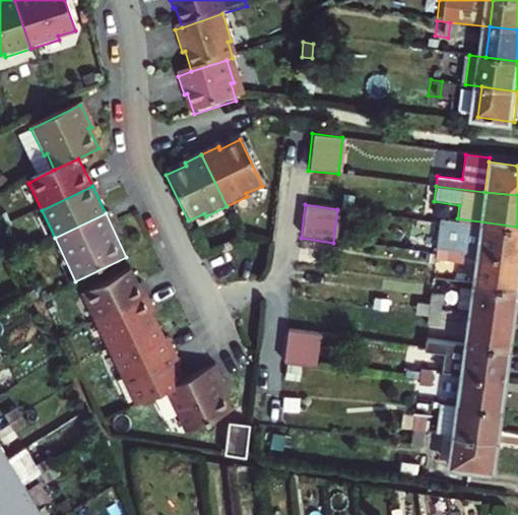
[(442,216),(438,249),(517,259),(517,227),(457,218),(442,216)]
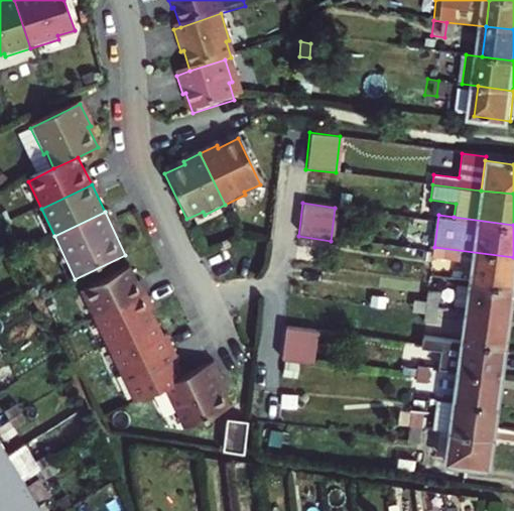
[(513,265),(513,257),(434,247),(432,265),(471,271),(469,280),(511,286),(513,265)]
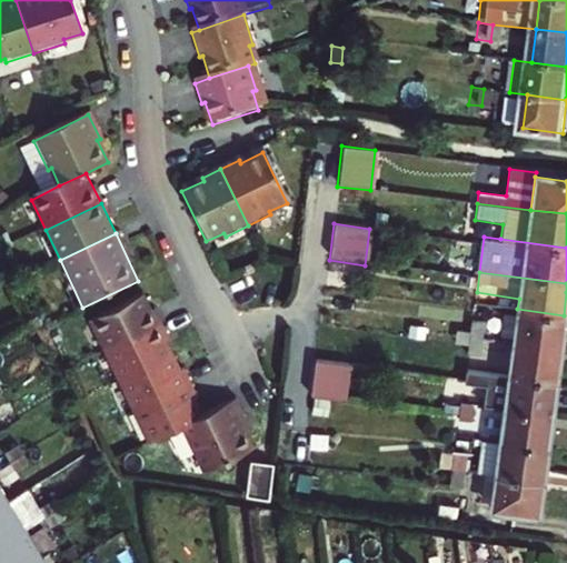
[(142,288),(87,314),(106,352),(160,325),(142,288)]
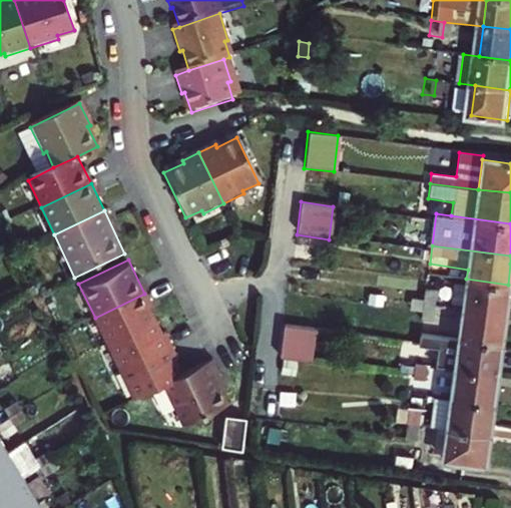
[(466,279),(462,308),(505,314),(508,285),(466,279)]
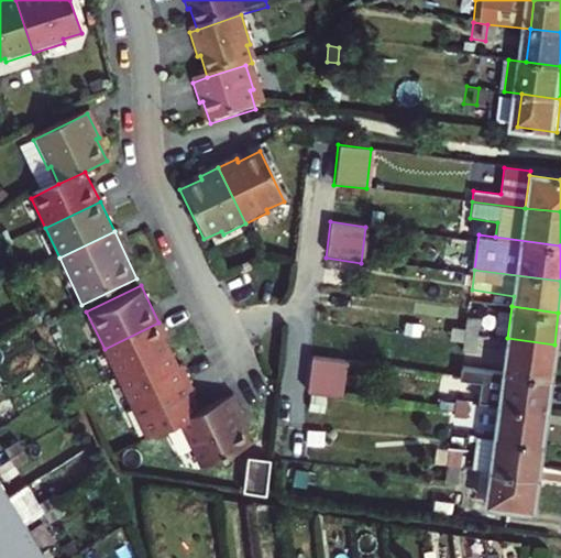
[(480,318),(466,315),(463,351),(476,353),(480,318)]
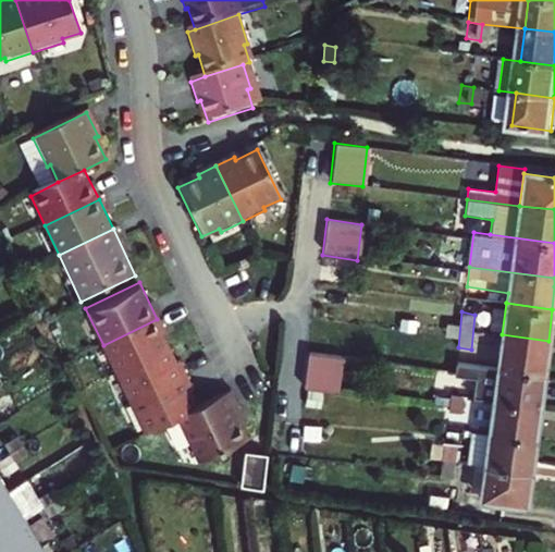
[(171,350),(157,319),(103,345),(118,376),(171,350)]
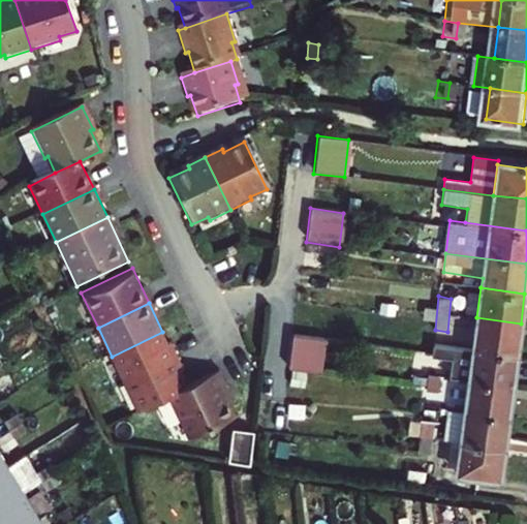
[(476,317),(471,349),(516,356),(521,324),(476,317)]
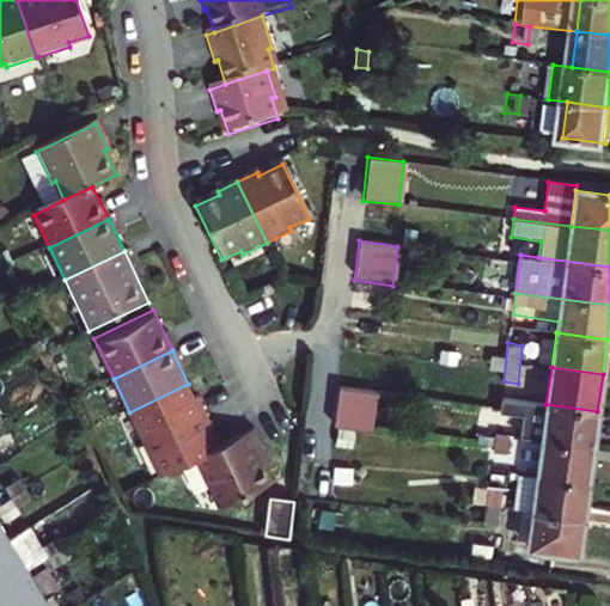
[(188,384),(129,412),(145,445),(203,416),(188,384)]
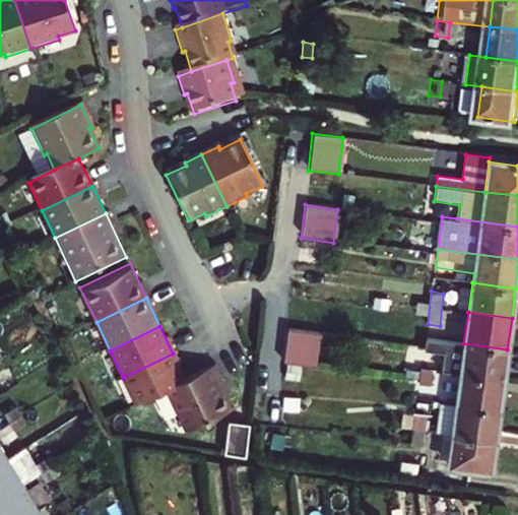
[(322,336),(290,331),(287,364),(318,369),(322,336)]
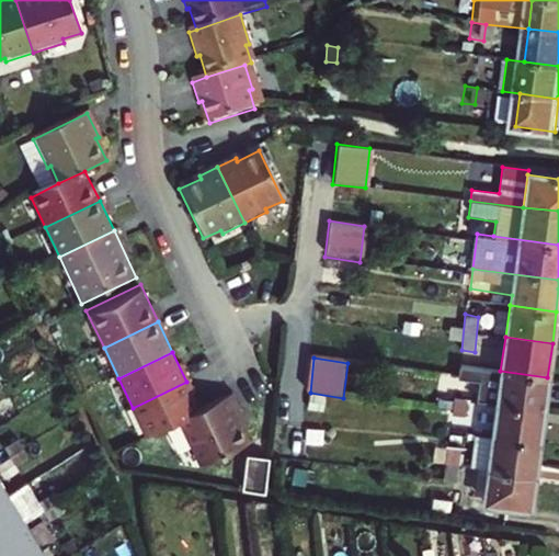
[(476,401),(495,404),(543,410),(547,377),(500,371),(458,365),(457,376),(479,381),(476,401)]
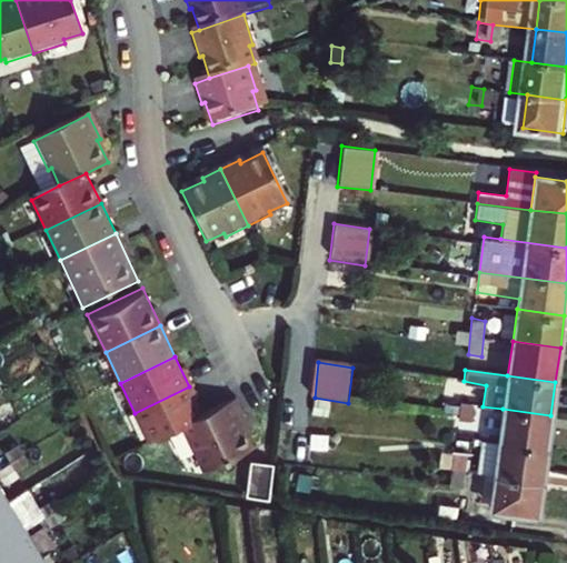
[(135,413),(149,443),(170,433),(205,416),(189,386),(135,413)]
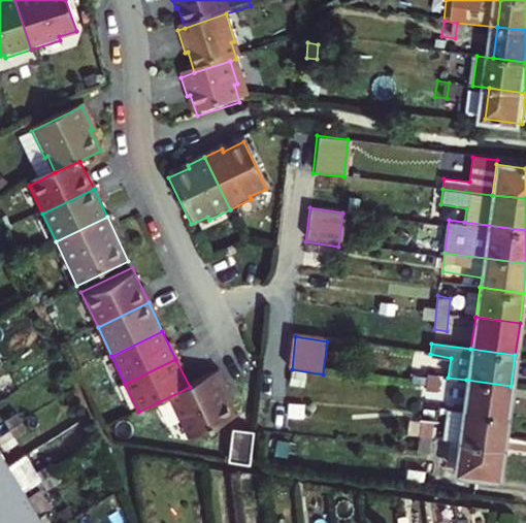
[(307,374),(294,374),(294,387),(306,389),(307,374)]
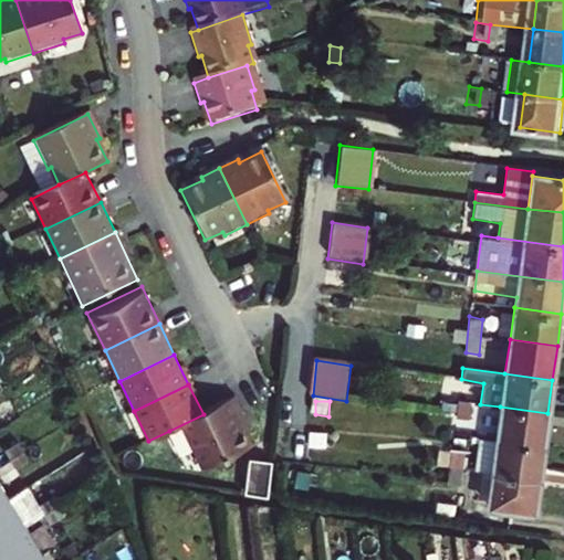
[(471,403),(458,401),(456,419),(469,422),(471,403)]
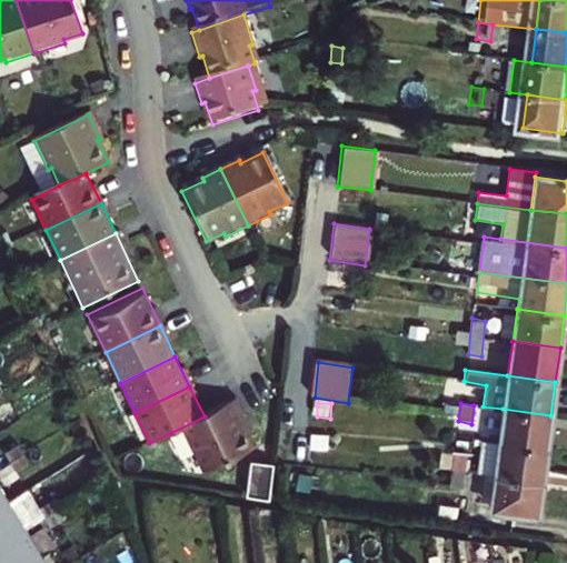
[(205,416),(170,433),(192,480),(248,453),(225,406),(205,416)]
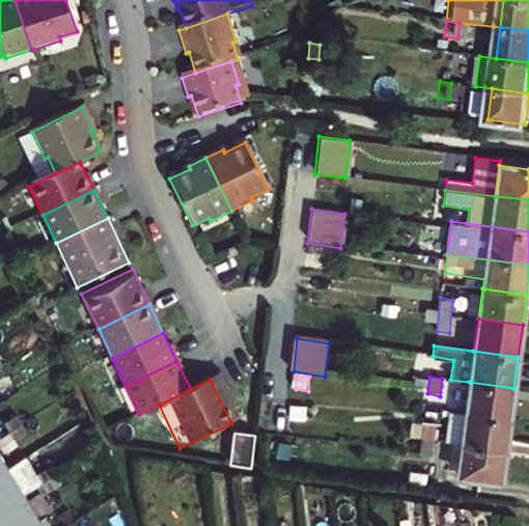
[(513,388),(469,382),(465,414),(509,420),(513,388)]
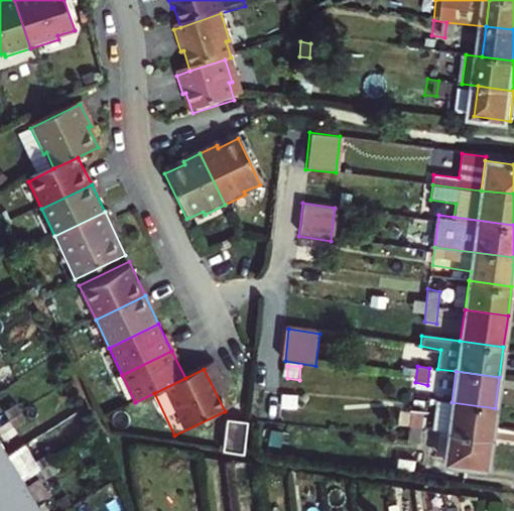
[(300,401),(286,398),(284,411),(299,413),(300,401)]
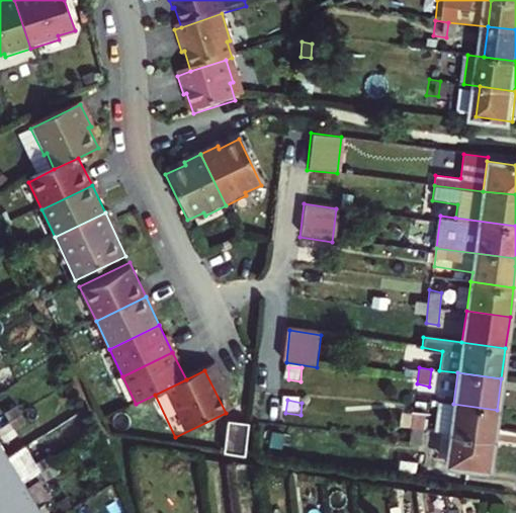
[(497,410),(453,404),(437,402),(433,433),(493,440),(497,410)]
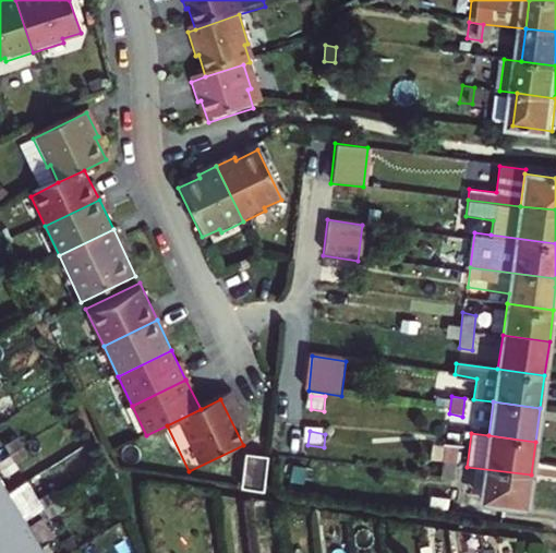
[(12,444),(0,452),(11,469),(23,461),(12,444)]
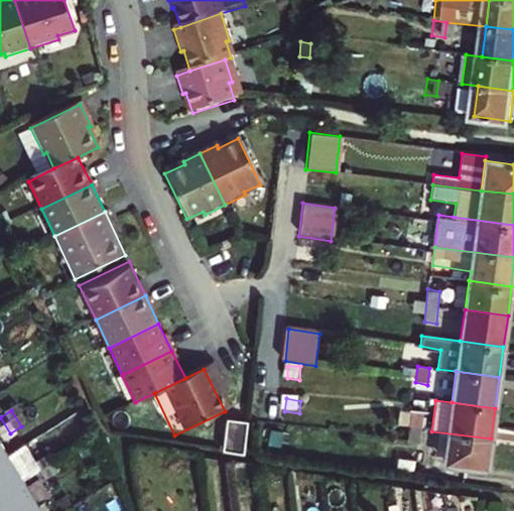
[(423,414),(411,412),(409,428),(420,429),(423,414)]
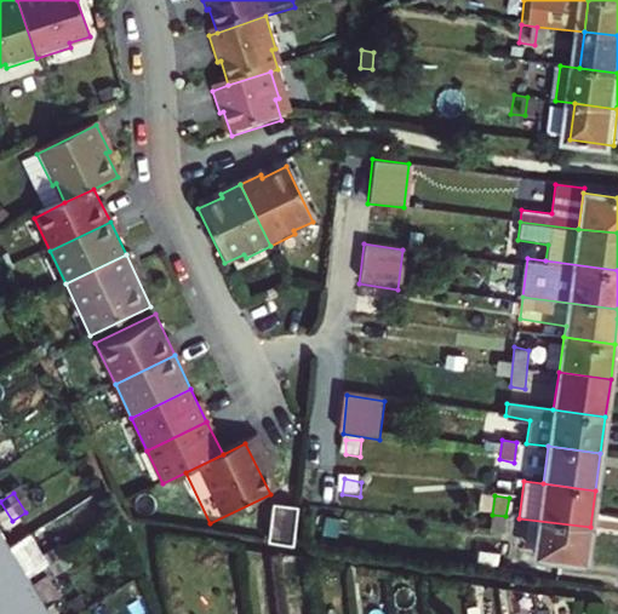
[(303,514),(282,510),(278,544),(299,545),(303,514)]
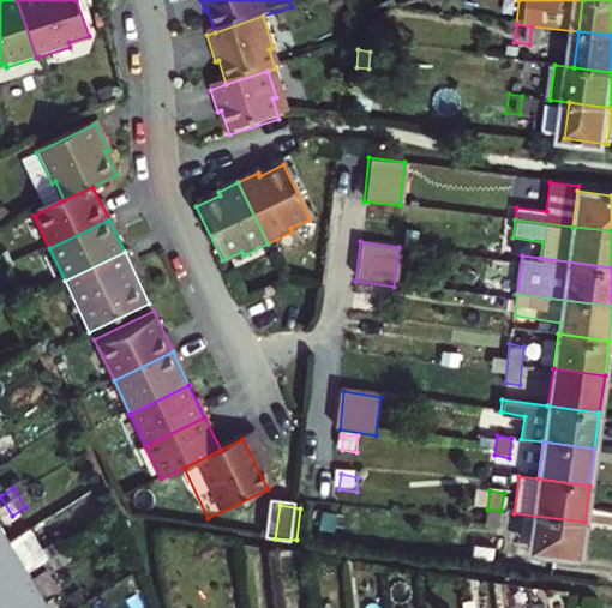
[(585,522),(514,513),(501,511),(487,510),(485,529),(499,531),(497,546),(580,557),(585,522)]
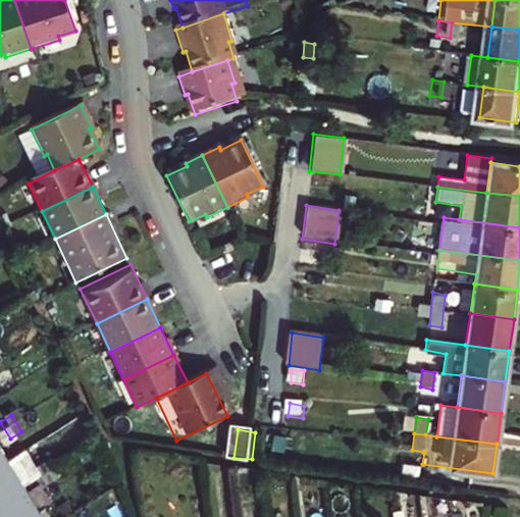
[(40,516),(0,448),(0,516),(40,516)]
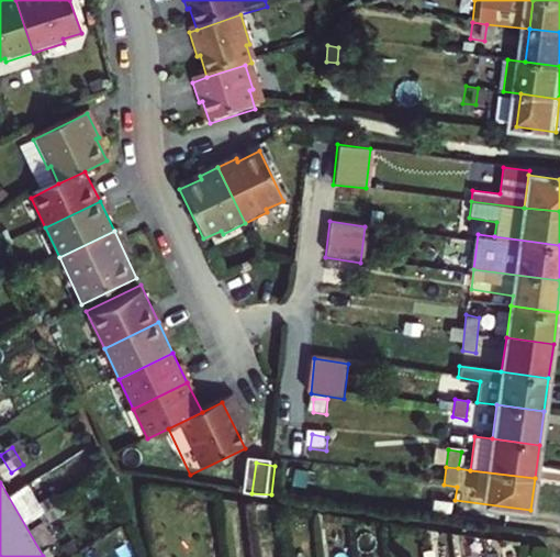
[(46,504),(34,512),(44,528),(56,521),(46,504)]
